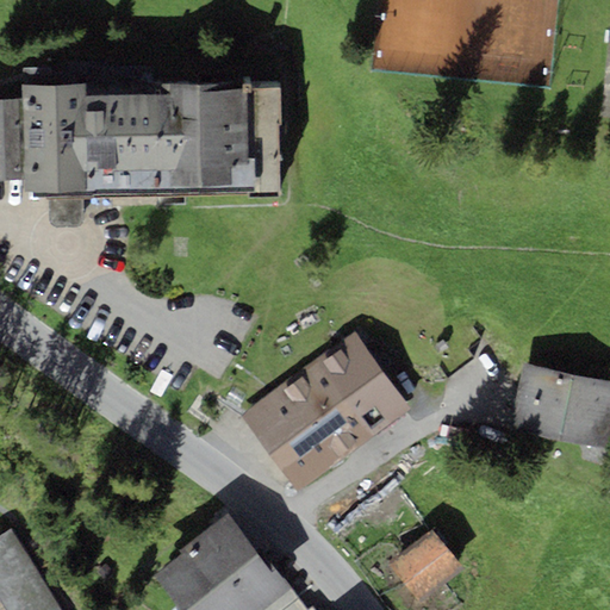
[(0,179),(26,179),(26,191),(32,191),(32,197),(281,193),(280,86),(251,87),(251,82),(0,85),(0,179)]
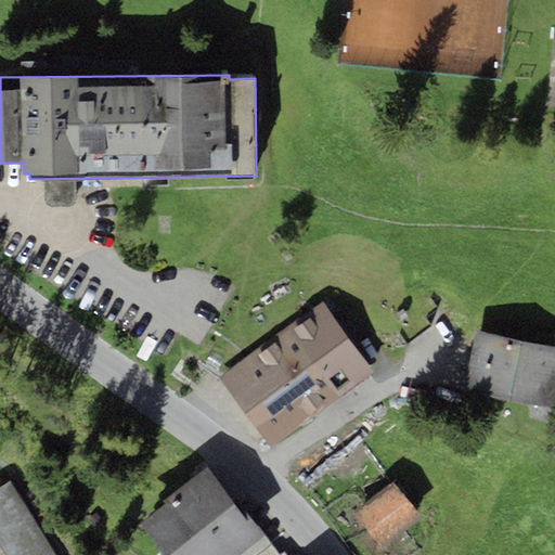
[(323,407),(373,371),(322,301),(273,337),(323,407)]
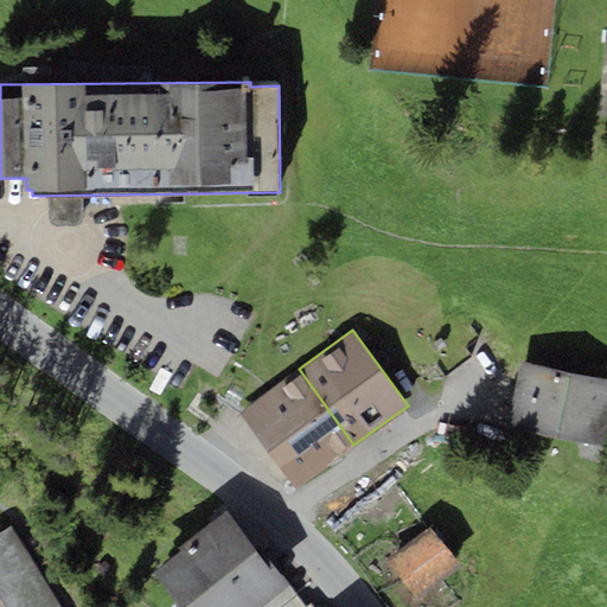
[(606,393),(606,379),(521,363),(509,425),(598,443),(606,393)]
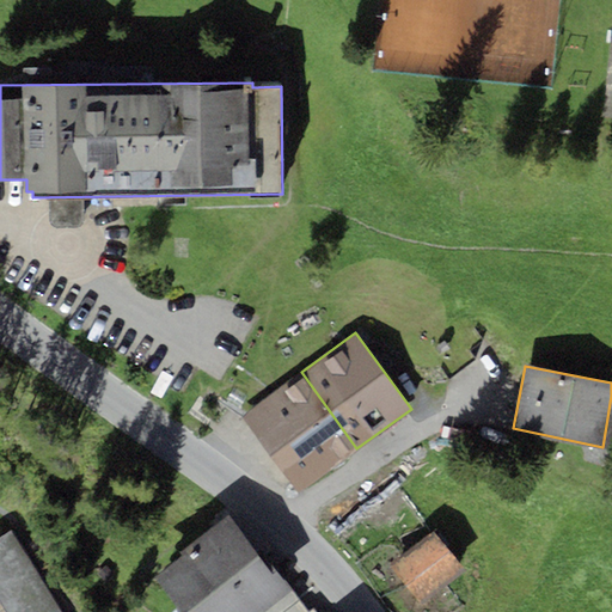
[(295,493),(356,448),(301,372),(240,415),(295,493)]
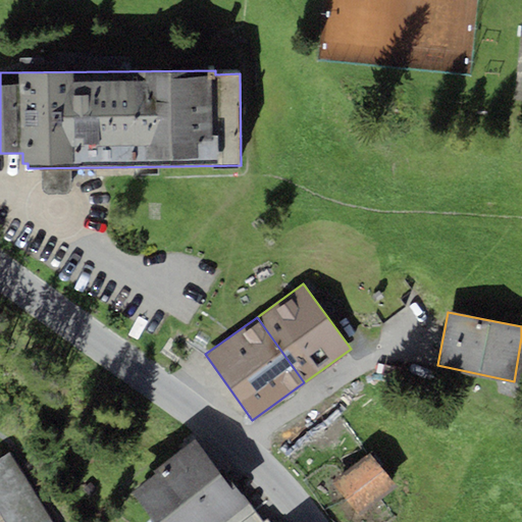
[(162,469),(133,490),(155,521),(241,521),(255,512),(249,504),(237,486),(232,489),(198,442),(195,439),(159,466),(162,469)]
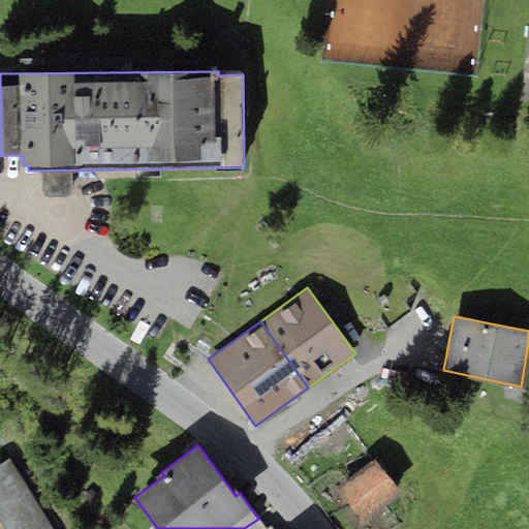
[(52,528),(7,461),(0,465),(0,517),(6,528),(52,528)]
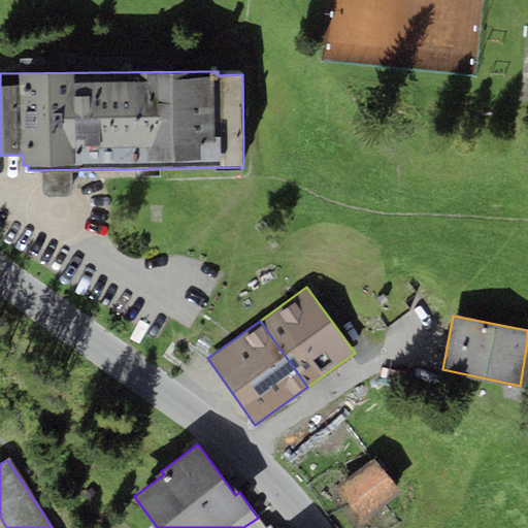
[(371,461),(339,486),(363,517),(395,492),(371,461)]
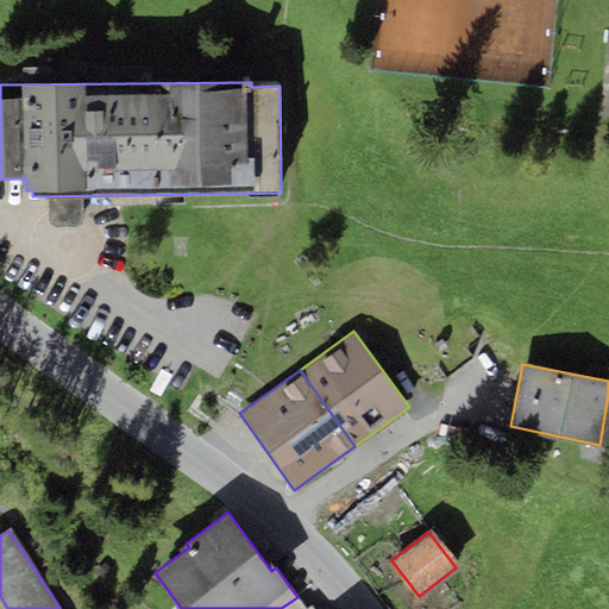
[(306,608),(297,597),(281,608),(313,608),(312,607),(307,608),(306,608)]
